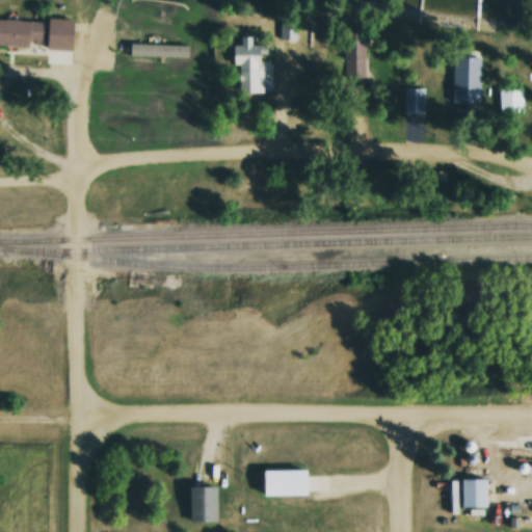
[(53,15),(76,16),(74,49),(52,48),(53,15)]
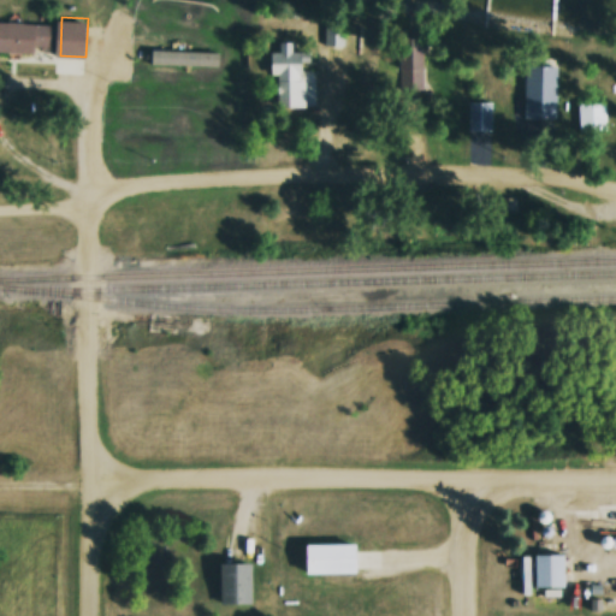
[(339,46),(339,23),(321,23),(321,46),(339,46)]
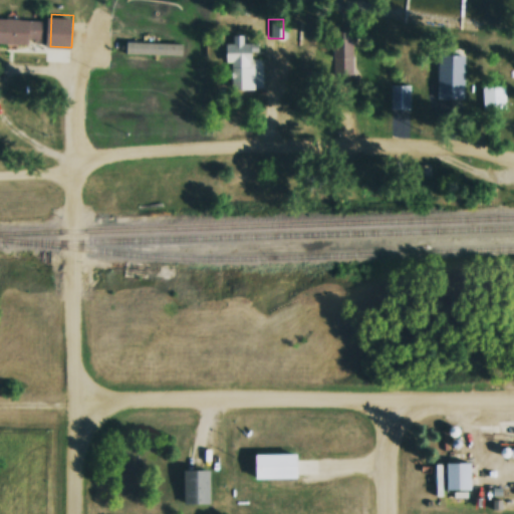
[(221,63),(227,63),(227,90),(248,90),(248,44),(238,44),(238,36),(228,37),(228,45),(221,45),(221,63)]
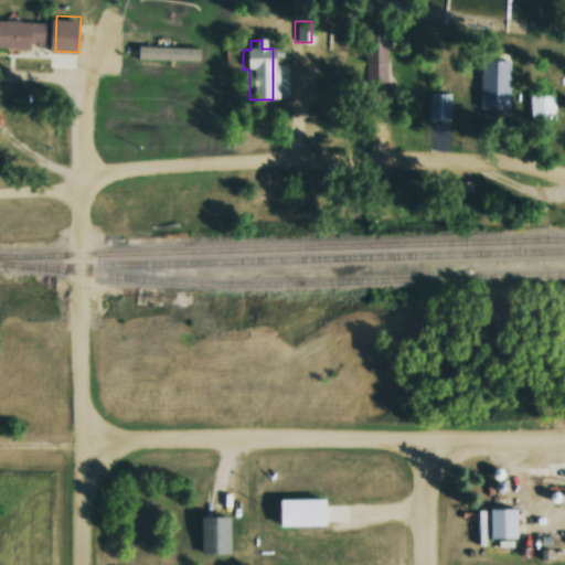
[(142,43),(202,43),(202,61),(142,61),(142,43)]
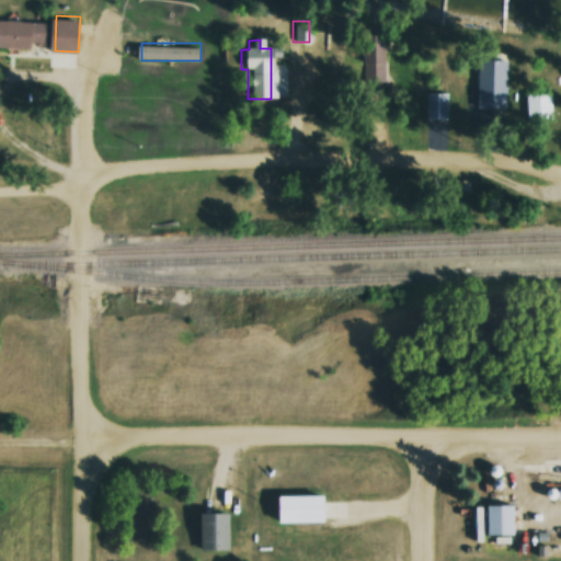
[(504,109),(504,61),(474,61),(474,109),(504,109)]
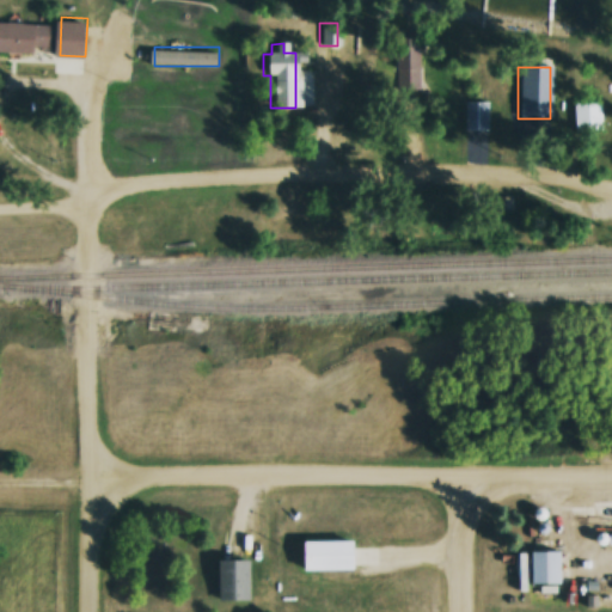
[(487,130),(487,102),(463,102),(463,130),(487,130)]
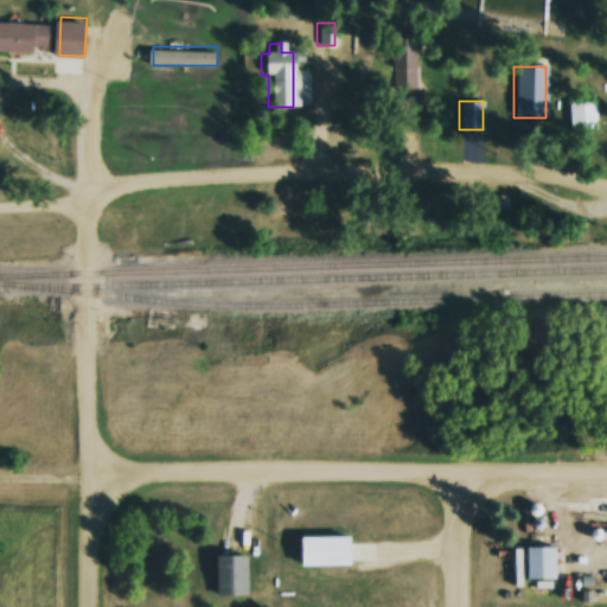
[(568,102),(568,131),(594,131),(594,102),(568,102)]
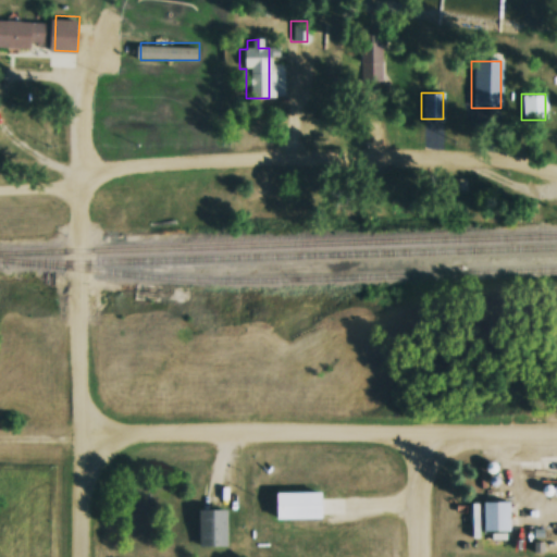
[(281,518),(324,518),(324,492),(281,492),(281,518)]
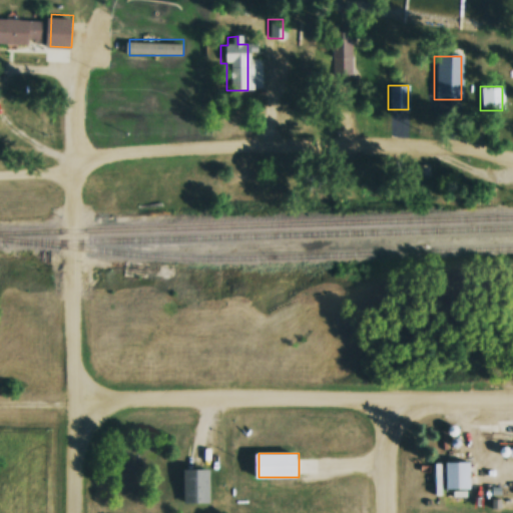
[(449,488),(471,488),(471,462),(449,462),(449,488)]
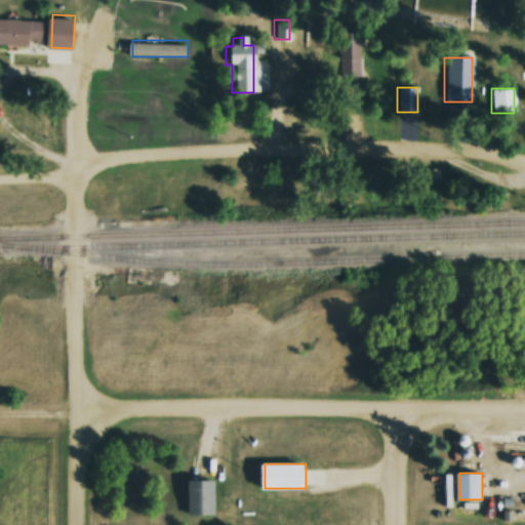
[(191,515),(215,515),(215,481),(191,481),(191,515)]
